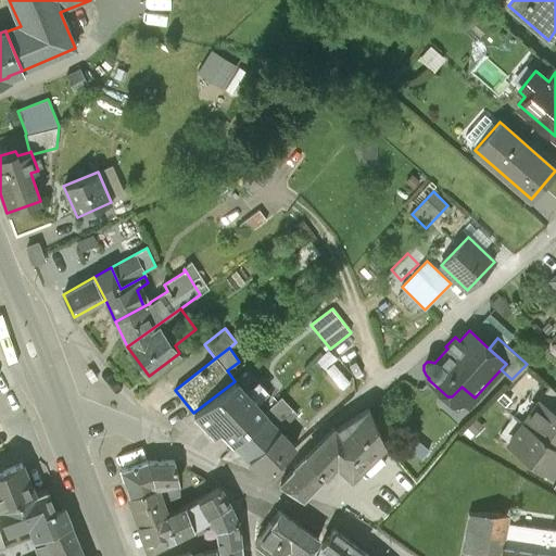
[(255,403),(235,381),(193,413),(214,436),(219,430),(232,443),(274,404),(265,394),(255,403)]
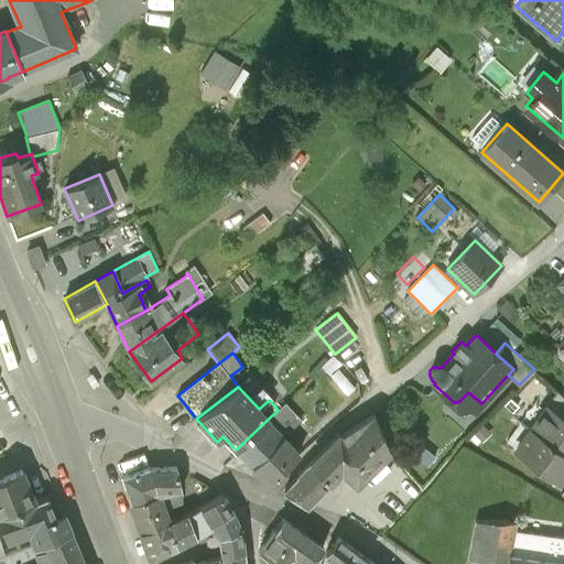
[(563,396),(556,390),(546,405),(563,419),(563,396)]
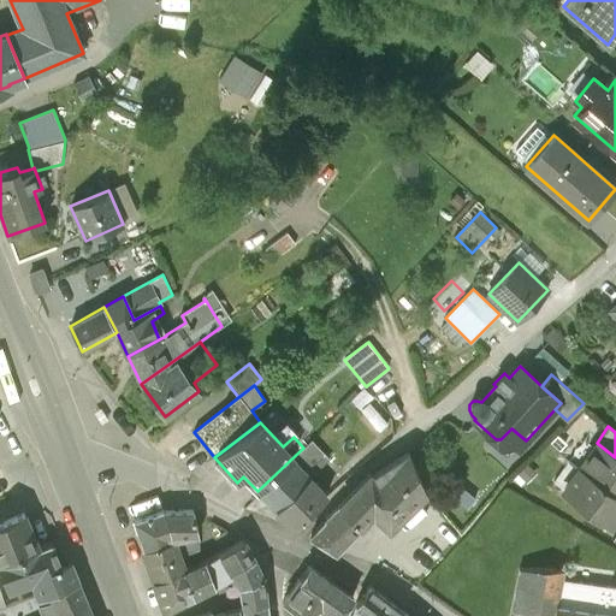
[(309,478),(329,458),(312,440),(303,448),(258,491),(276,510),(309,478)]
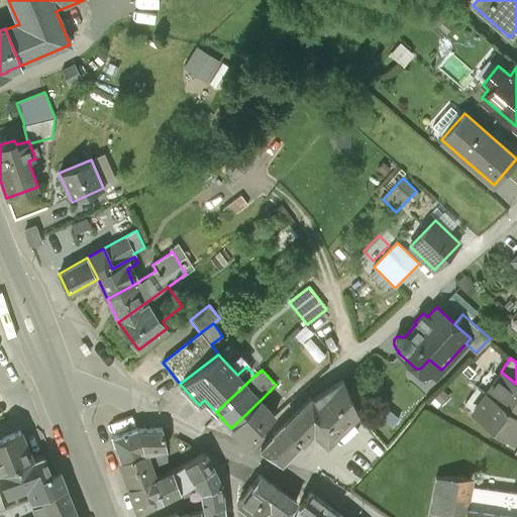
[(516,384),(501,372),(487,391),(516,413),(516,384)]
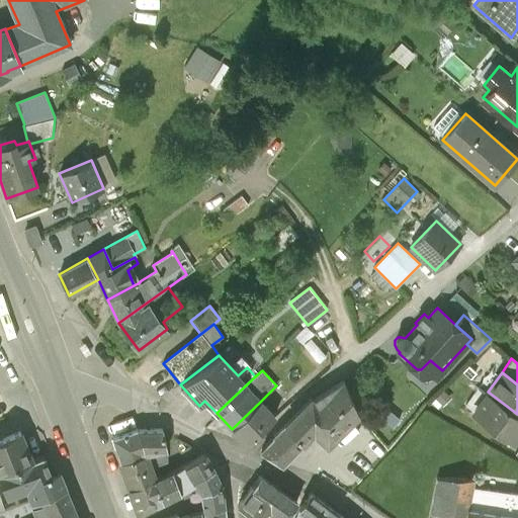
[(312,399),(296,413),(315,431),(314,433),(327,445),(358,415),(344,380),(313,401),(312,399)]
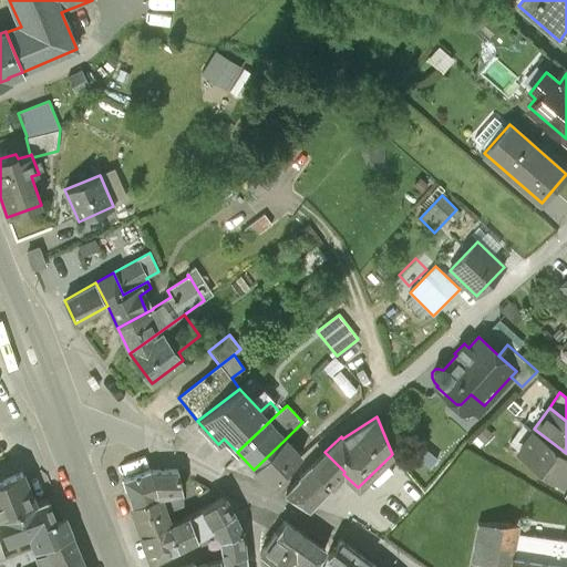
[(564,483),(566,476),(566,453),(534,429),(518,449),(564,483)]
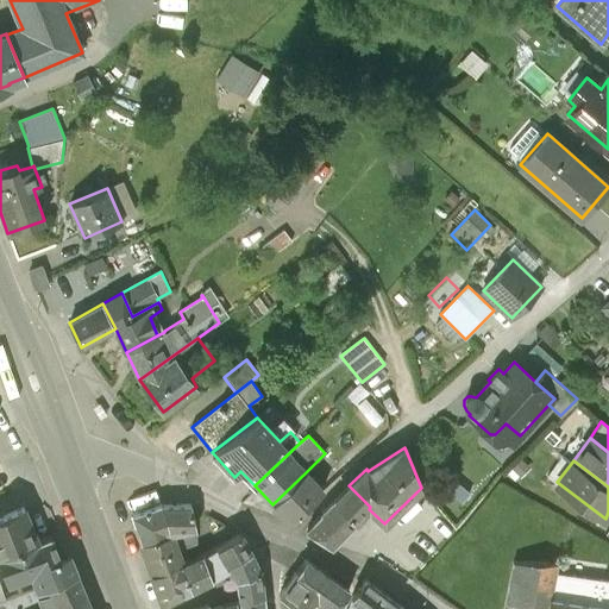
[(445,503),(463,523),(483,497),(453,465),(434,491),(445,503)]
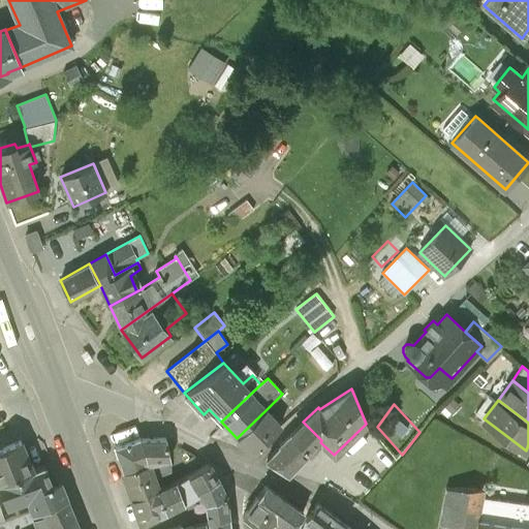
[(251,454),(281,426),(266,410),(237,438),(251,454)]
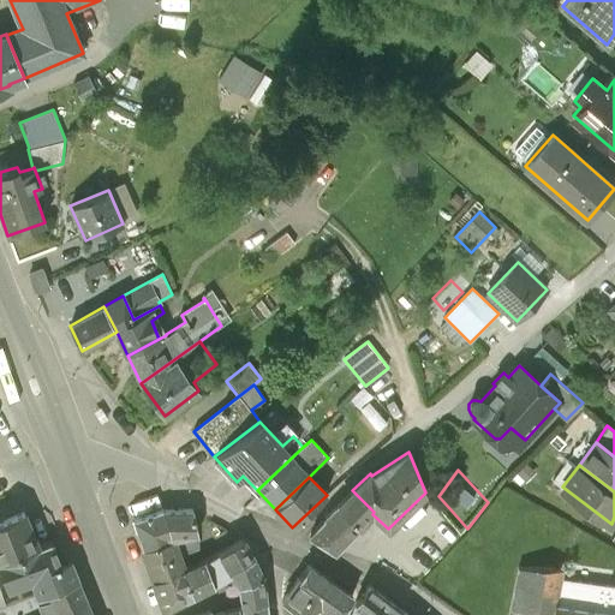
[(335,551),(372,514),(374,512),(352,490),(326,518),(327,519),(310,536),(335,551)]
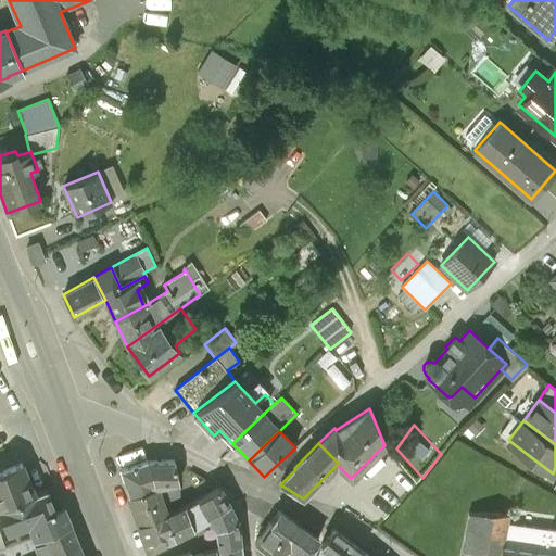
[(179,483),(174,462),(148,462),(147,460),(122,470),(129,496),(156,488),(179,483)]
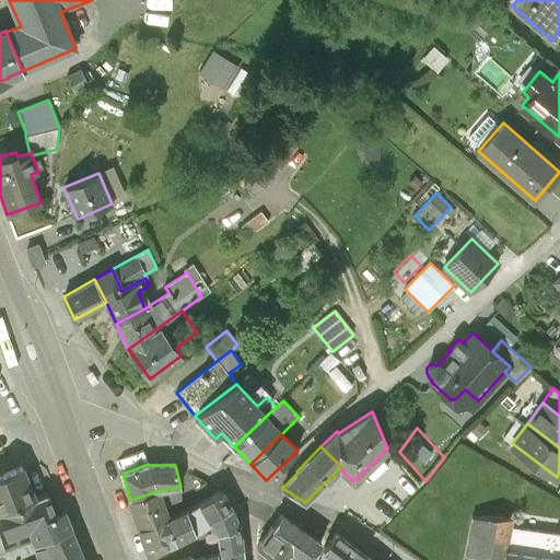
[(22,466),(0,475),(0,511),(35,498),(22,466)]
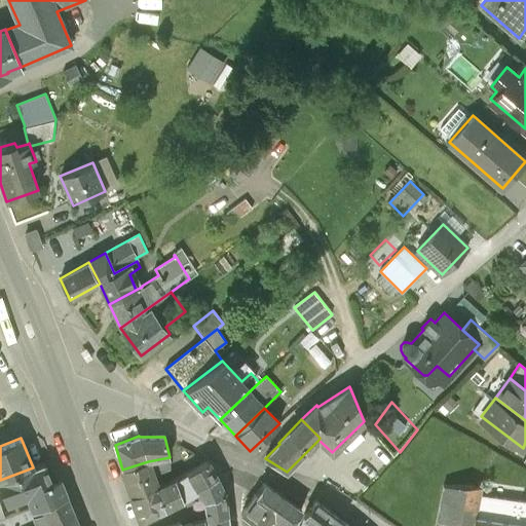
[(170,457),(148,461),(122,470),(132,496),(156,488),(155,488),(157,487),(153,475),(170,470),(170,457)]
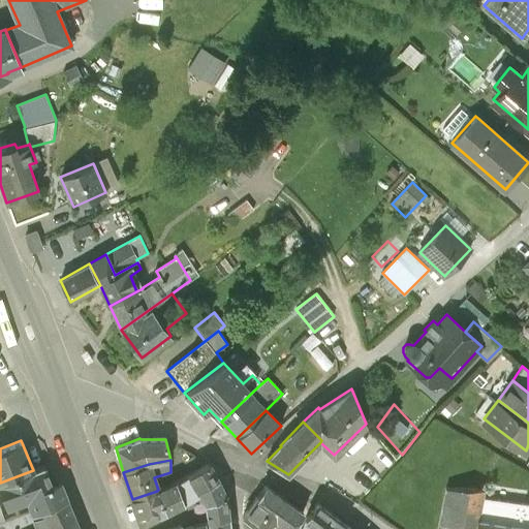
[(226,496),(209,463),(188,475),(197,490),(198,490),(200,494),(206,504),(209,521),(210,523),(228,521),(226,496)]
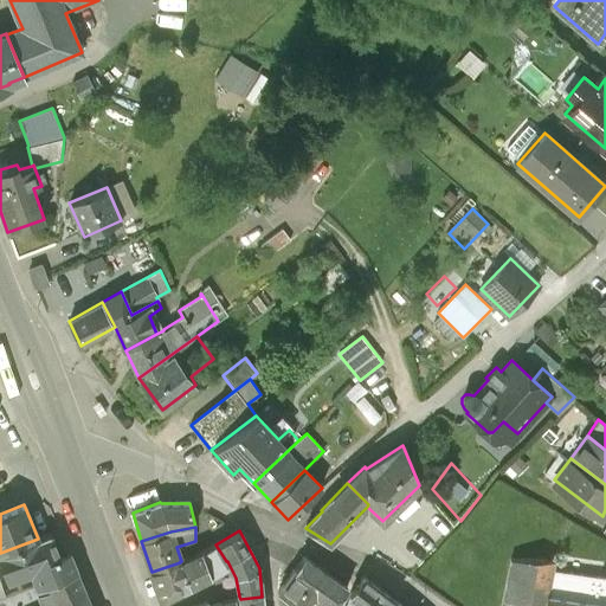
[(31,573),(37,585),(40,593),(51,587),(50,584),(77,572),(69,552),(59,555),(50,534),(38,539),(0,553),(0,559),(10,581),(31,573)]
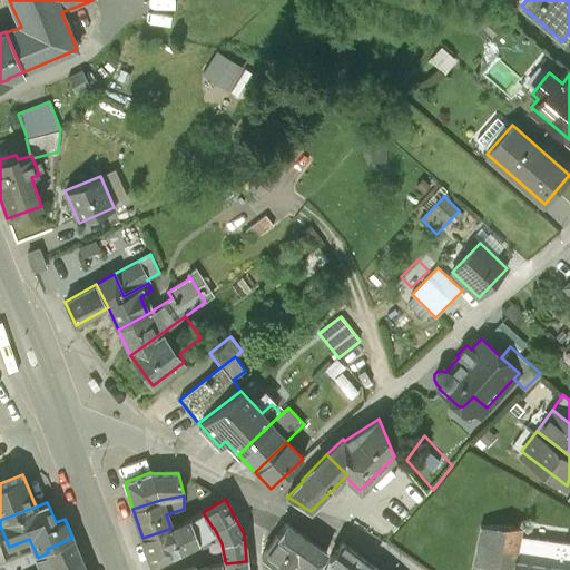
[(203,512),(185,522),(170,528),(168,529),(169,529),(178,551),(216,532),(214,528),(213,528),(203,512)]
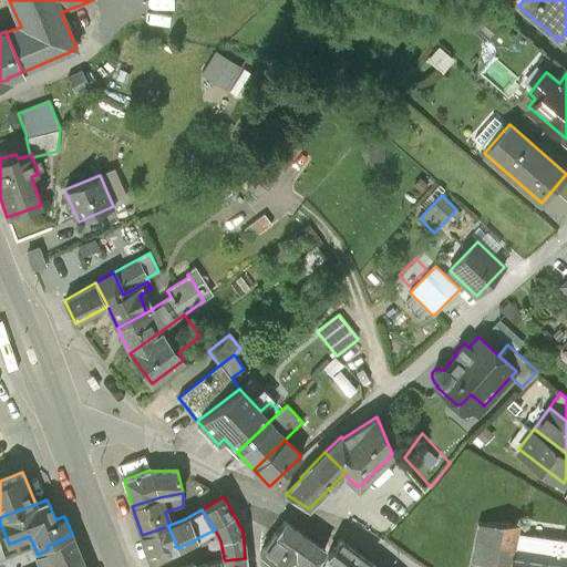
[(289,552),(310,566),(312,566),(325,550),(284,522),(276,533),(294,545),(289,552)]
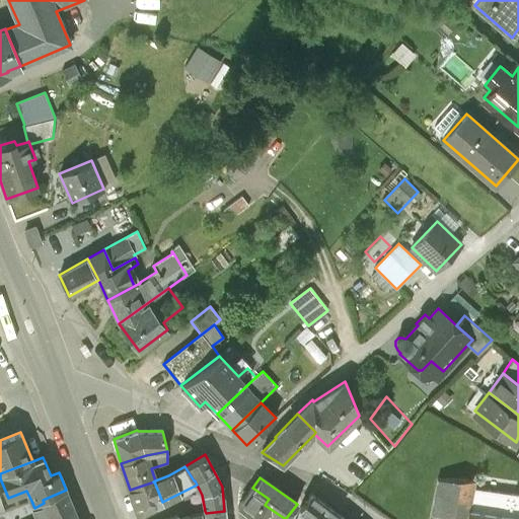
[(430,518),(432,518),(466,518),(471,488),(473,489),(474,480),(437,479),(430,518)]
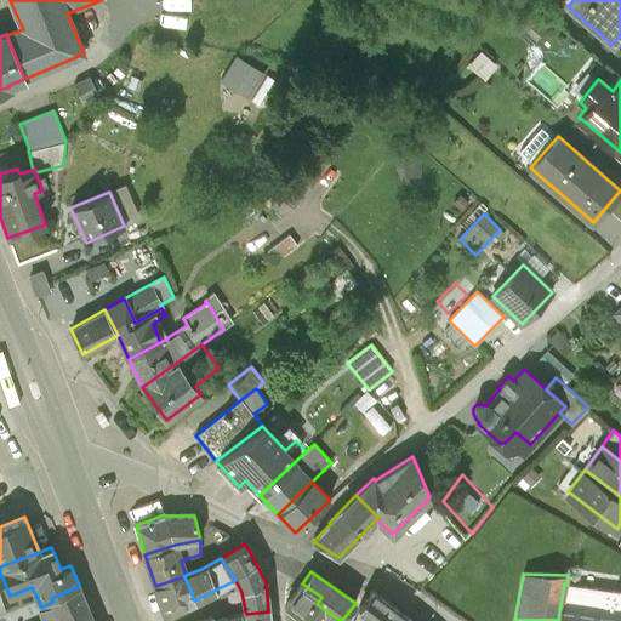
[(166,615),(194,600),(184,576),(155,586),(166,615)]
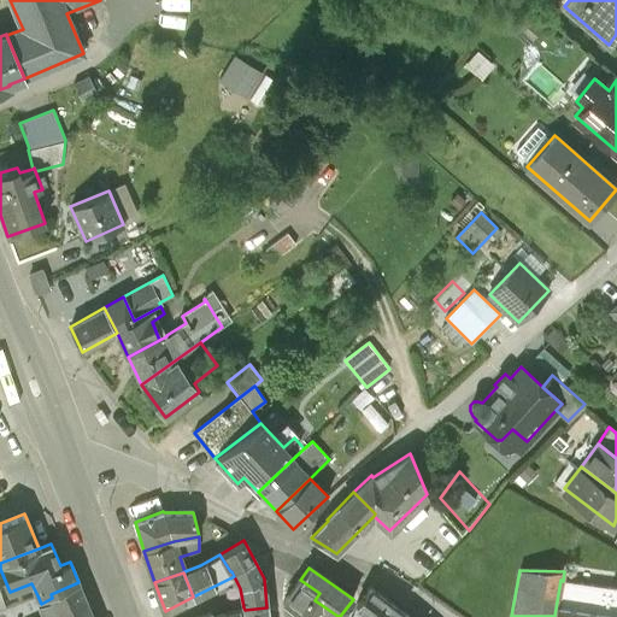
[(338,616),(315,600),(319,593),(300,580),(283,603),(303,616),(338,616)]
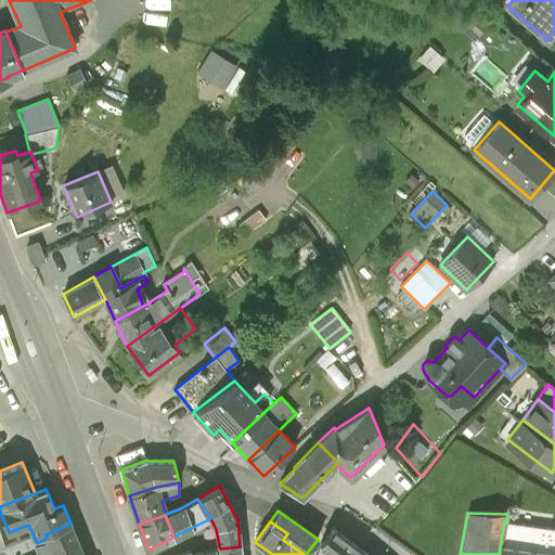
[(554,554),(554,529),(506,523),(504,521),(499,554),(554,554)]
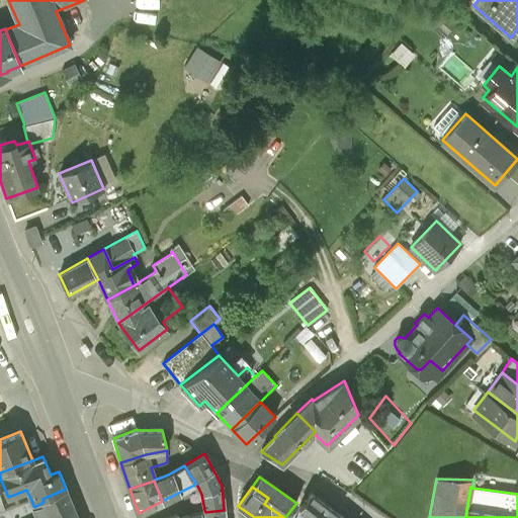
[(77,517),(66,489),(42,499),(44,502),(34,507),(31,500),(5,509),(0,510),(0,517),(77,517)]
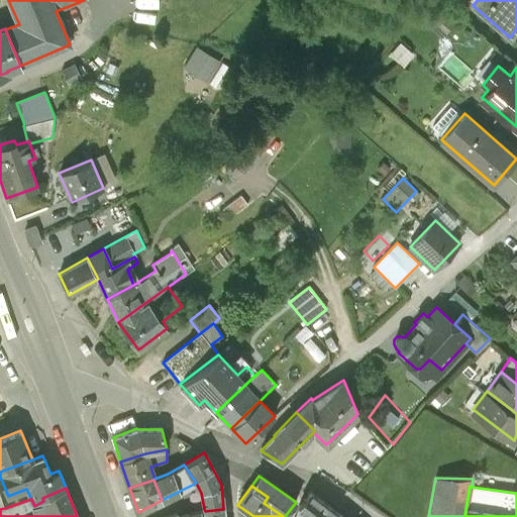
[(336,516),(339,514),(310,492),(298,509),(310,516),(336,516)]
